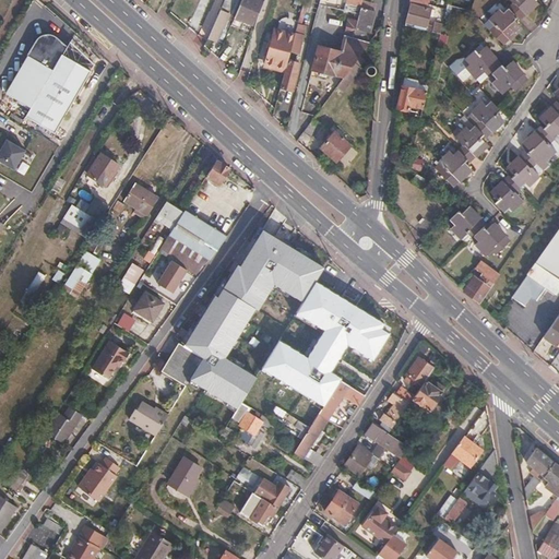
[(236,0),(225,0),(209,39),(216,43),(222,30),(223,30),(236,0)]
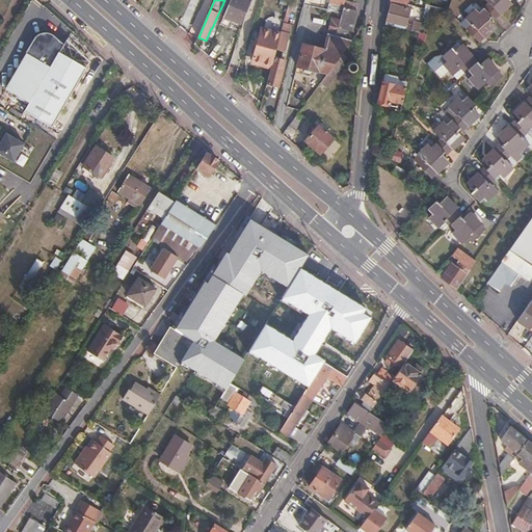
[(250,3),(243,0),(230,0),(223,17),(241,24),(250,3)]
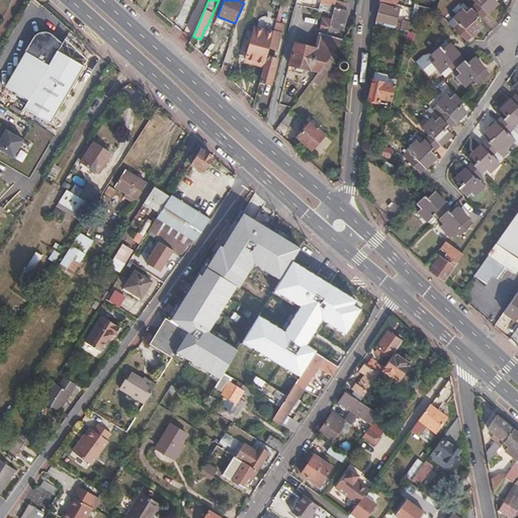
[(280,0),(278,9),(283,10),(291,12),(293,0),(280,0)]
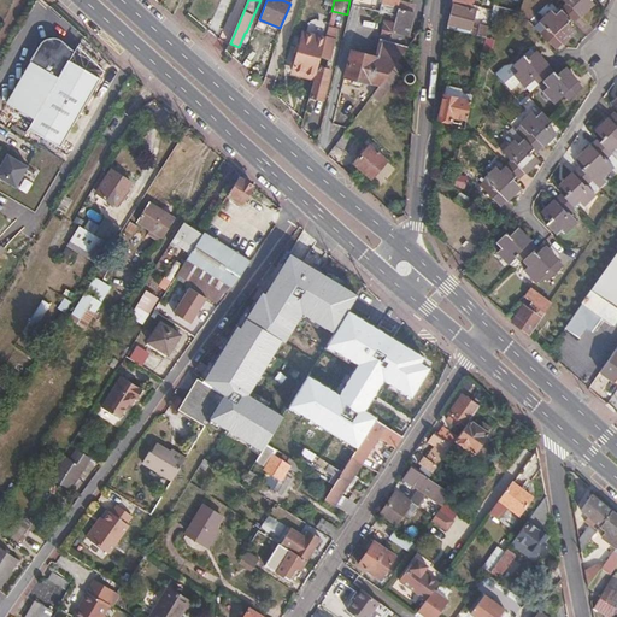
[(494,0),(493,10),(489,27),(487,33),(495,34),(503,0),(494,0)]
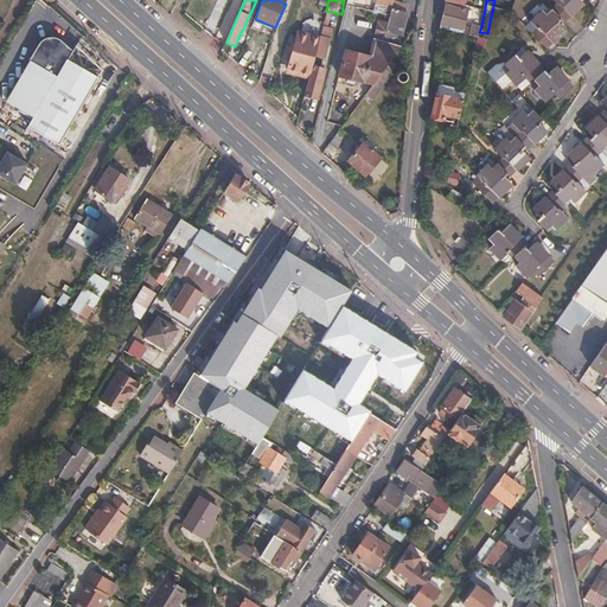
[(551,0),(556,4),(550,10),(545,14),(542,11),(530,23),(535,29),(530,33),(545,49),(551,43),(551,44),(558,37),(557,34),(563,29),(557,23),(561,19),(563,21),(569,14),(570,16),(577,10),(576,8),(582,2),(580,0),(551,0)]
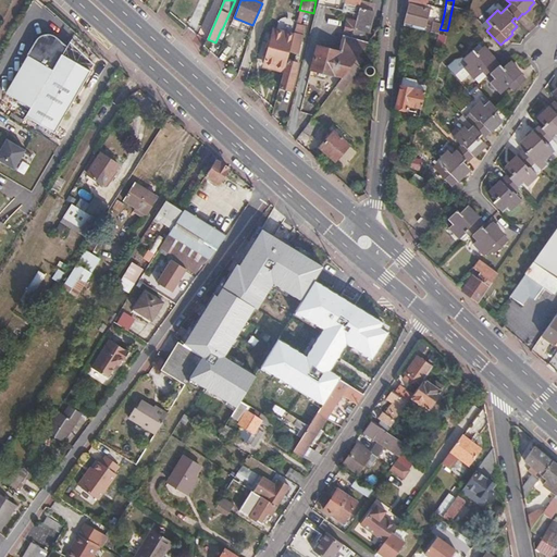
[(405,22),(425,27),(425,25),(429,15),(430,9),(410,4),(405,22)]
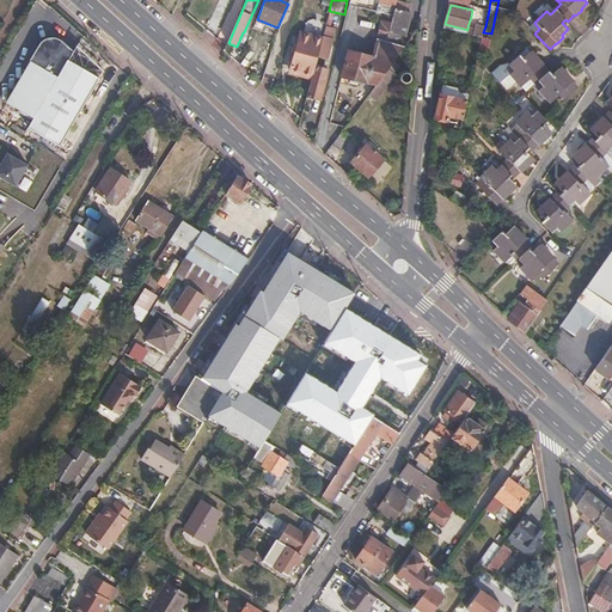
[(395,8),(392,16),(391,24),(390,29),(403,32),(404,32),(411,12),(395,8)]
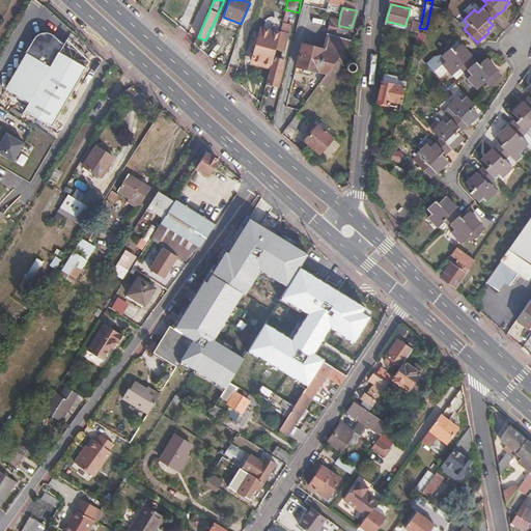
[(289,14),(285,12),(280,31),(289,33),(294,16),(289,14)]
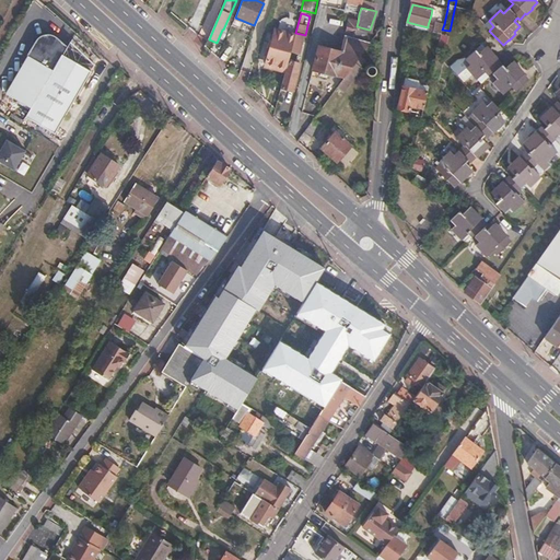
[(357,26),(358,22),(352,21),(349,20),(347,27),(356,30),(357,26)]
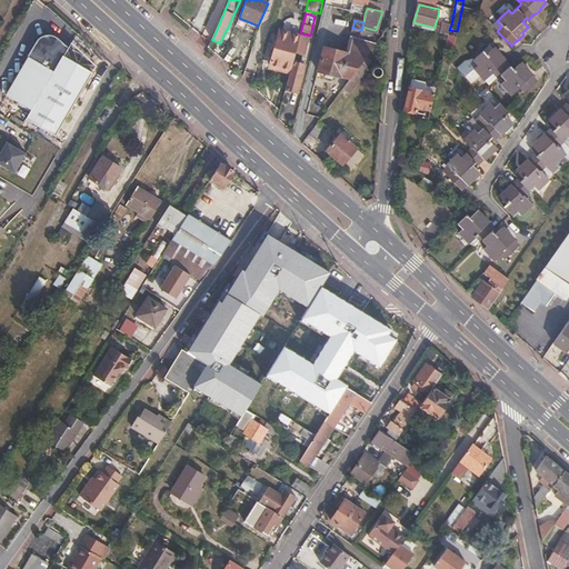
[(443,28),(435,26),(435,28),(433,31),(448,35),(449,30),(451,25),(446,23),(443,28)]
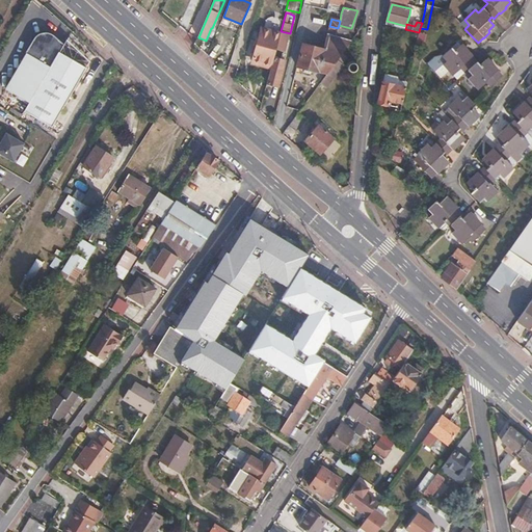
[(350,28),(339,25),(338,28),(336,35),(348,38),(350,28)]
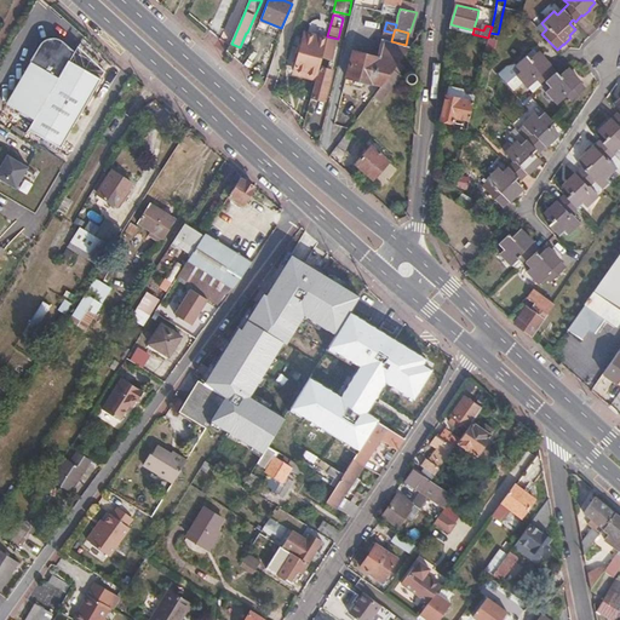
[(377,57),(371,82),(382,86),(399,62),(409,46),(406,45),(391,41),(394,33),(384,30),(377,57)]
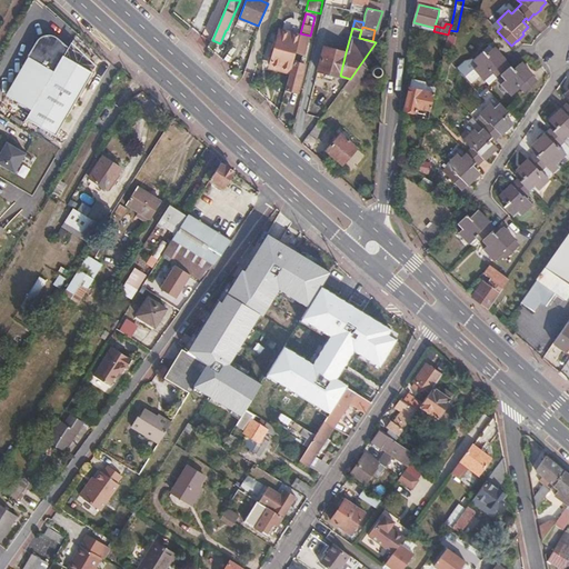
[(300,33),(298,40),(292,61),(299,62),(303,48),(307,48),(310,36),(300,33)]
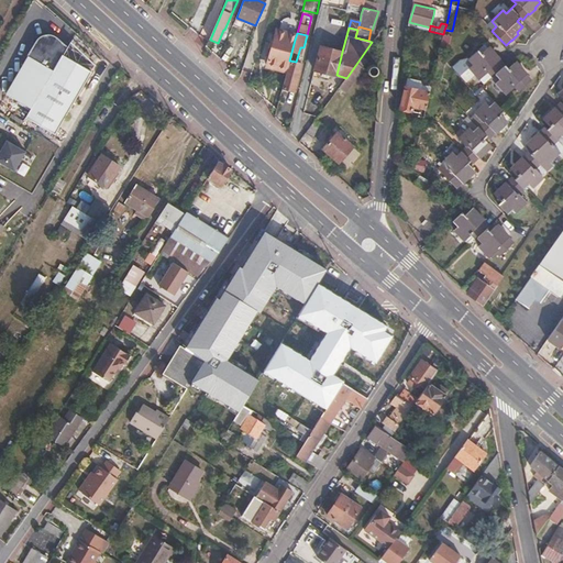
[(9,92),(34,107),(65,54),(69,45),(63,41),(57,37),(54,36),(53,35),(51,35),(47,35),(45,35),(42,36),(40,39),(39,40),(36,44),(39,45),(32,56),(31,56),(9,92)]
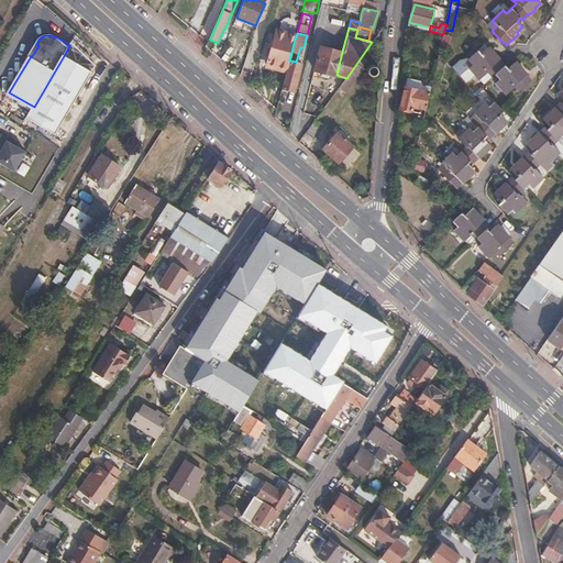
[(289,61),(295,40),(276,35),(265,68),(286,75),(287,68),(289,61)]
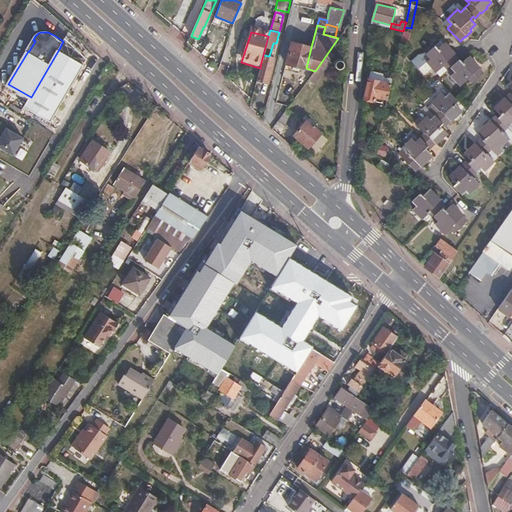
[(306,68),(311,47),(291,42),(286,63),(306,68)]
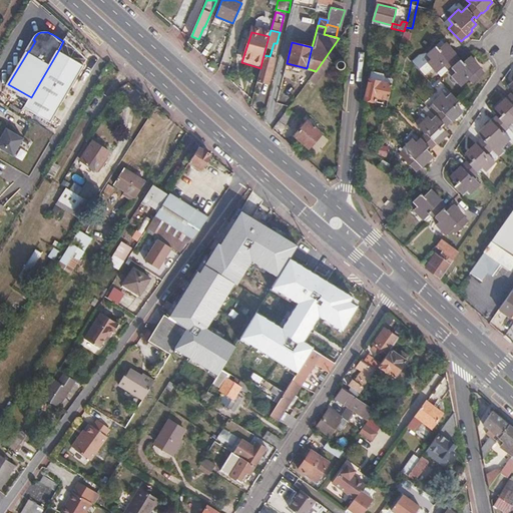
[(447,48),(442,44),(436,49),(434,46),(425,55),(430,59),(427,62),(437,72),(443,66),(448,70),(449,69),(453,74),(451,77),(460,87),(468,80),(472,85),(483,75),(477,69),(478,68),(472,62),(471,63),(466,58),(461,63),(458,60),(453,55),(454,54),(448,47),(447,48)]
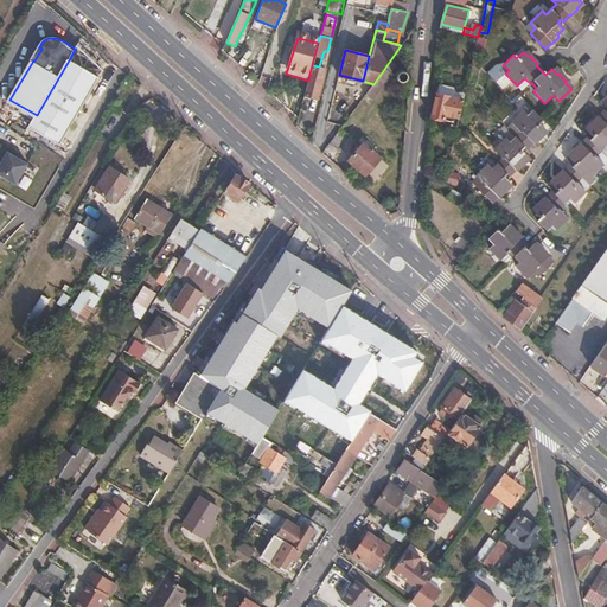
[(102,76),(71,58),(70,58),(37,115),(31,126),(63,145),(102,76)]
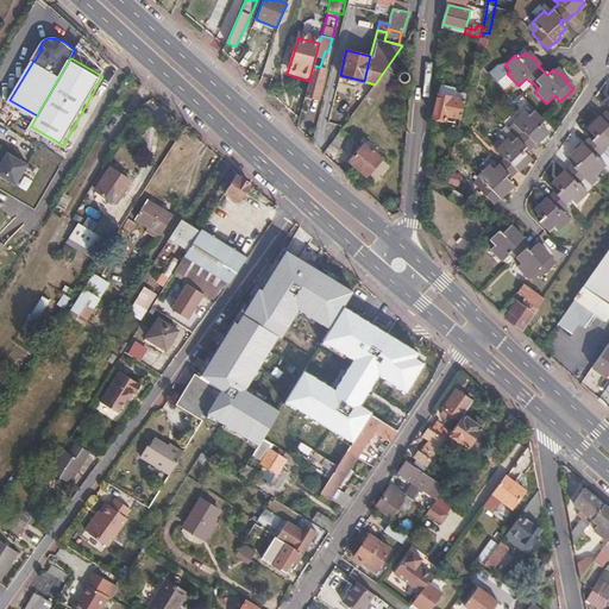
[(397,64),(391,61),(375,85),(365,95),(374,101),(394,74),(391,71),(397,64)]
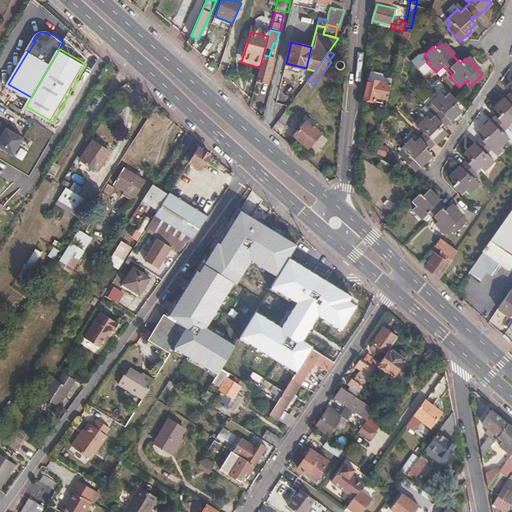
[(429,59),(424,55),(420,59),(424,63),(426,62),(429,59)]
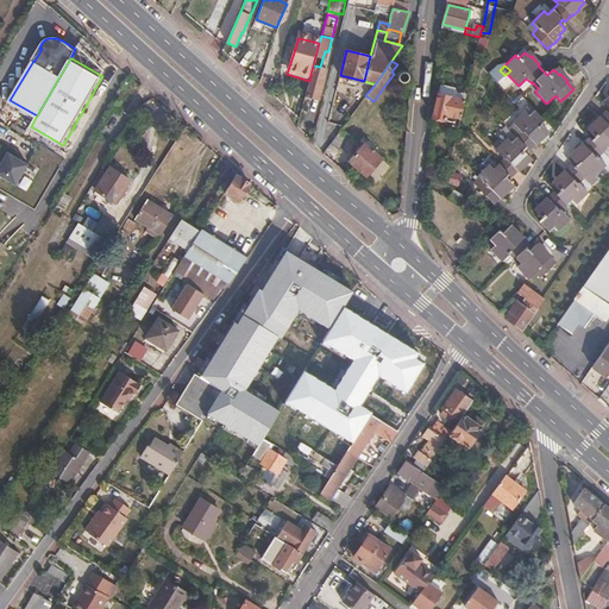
[(405,71),(402,71),(399,73),(397,74),(397,76),(397,79),(400,82),(402,82),(405,82),(407,81),(408,79),(408,75),(407,73),(405,71)]
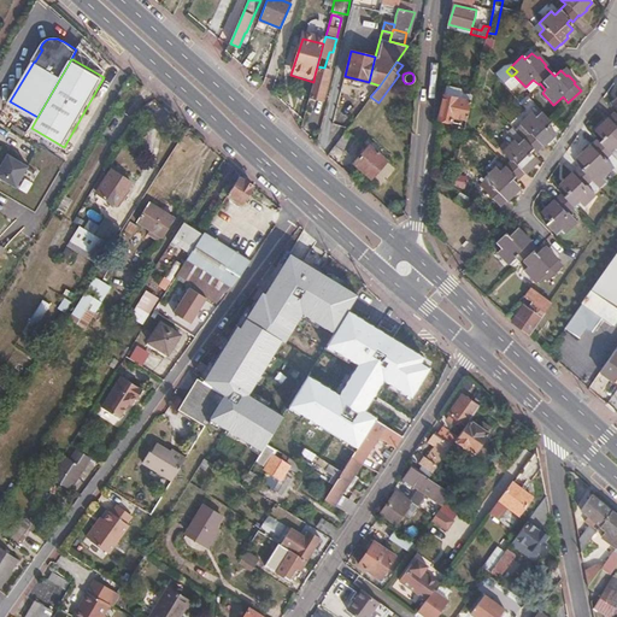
[(328,78),(315,75),(313,82),(309,98),(322,101),(328,78)]
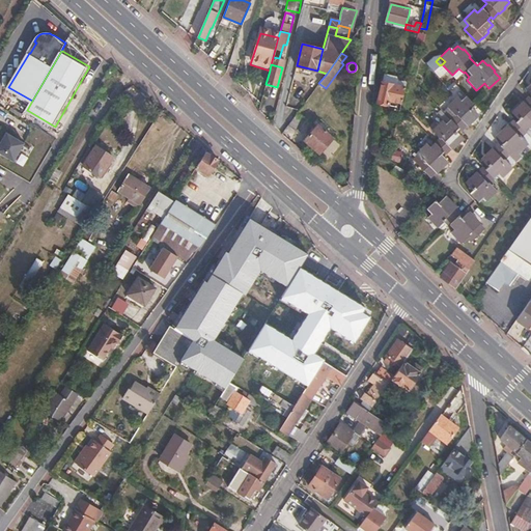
[(384,76),(382,82),(406,87),(408,78),(385,73),(384,76)]
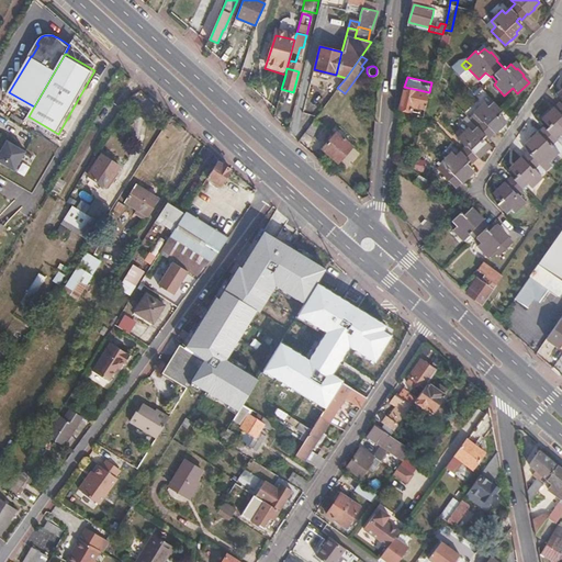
[(429,92),(404,87),(400,108),(425,113),(429,92)]
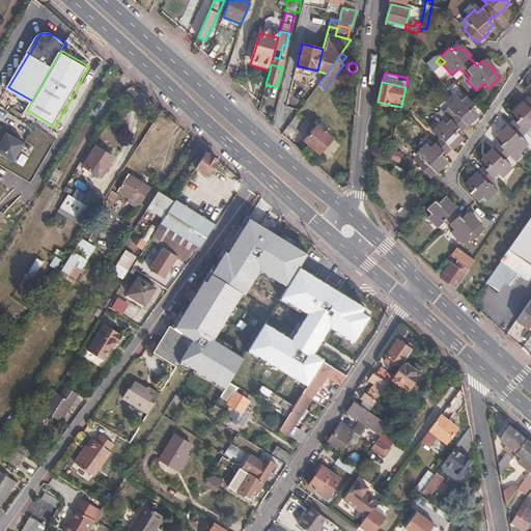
[(530,88),(529,90),(530,91),(530,99),(525,103),(524,102),(516,109),(519,111),(513,115),(519,121),(516,123),(514,121),(509,126),(502,132),(503,134),(499,138),(504,143),(500,146),(499,144),(493,150),(492,149),(486,156),(487,157),(482,161),(488,167),(484,170),(483,168),(477,174),(476,173),(470,179),(471,182),(467,186),(472,191),(469,194),(478,203),(483,199),(485,201),(497,191),(490,184),(494,179),(499,174),(501,177),(512,167),(511,165),(514,162),(509,156),(514,151),(518,155),(528,144),(524,139),(528,135),(526,133),(530,129),(530,88)]
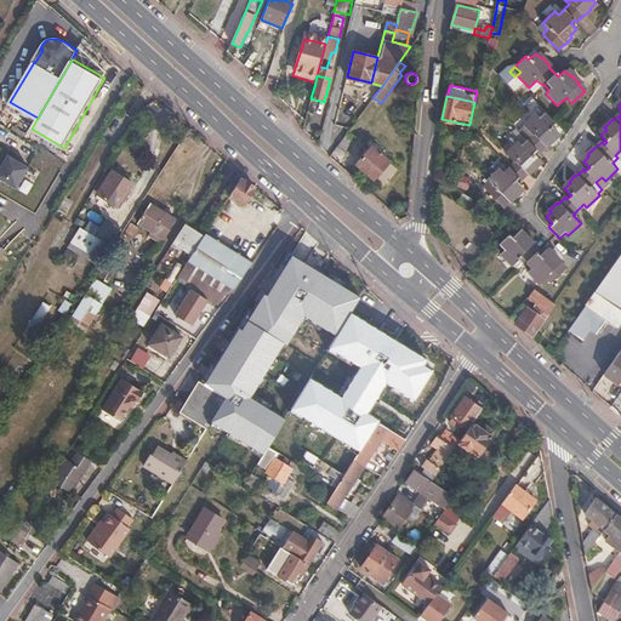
[(553,121),(543,110),(537,117),(534,113),(522,125),(530,134),(524,138),(519,144),(516,141),(503,153),(511,163),(506,167),(508,169),(502,174),(500,171),(483,188),(502,208),(508,201),(510,203),(517,195),(516,194),(522,189),(514,182),(518,178),(519,180),(527,174),(533,167),(533,165),(537,160),(531,153),(535,149),(536,152),(545,144),(545,146),(552,138),(551,137),(556,132),(550,125),(553,121)]
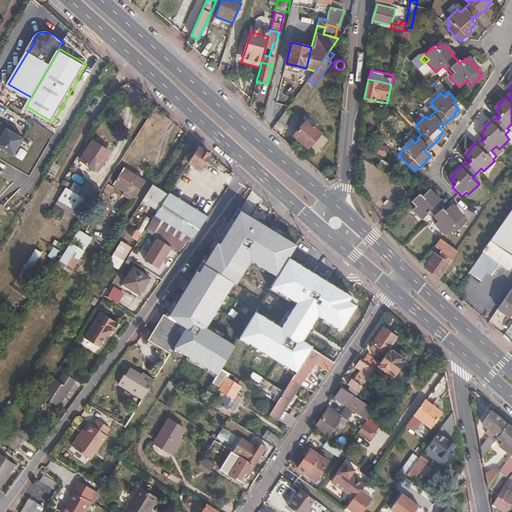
[(432,114),(423,106),(419,110),(425,116),(428,119),(432,114)]
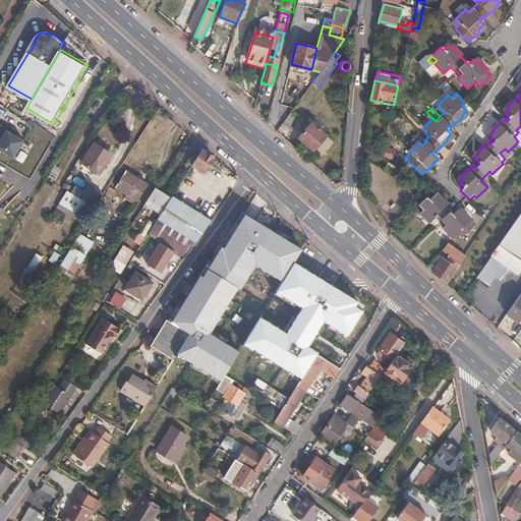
[(299,116),(292,110),(283,123),(290,128),(299,116)]
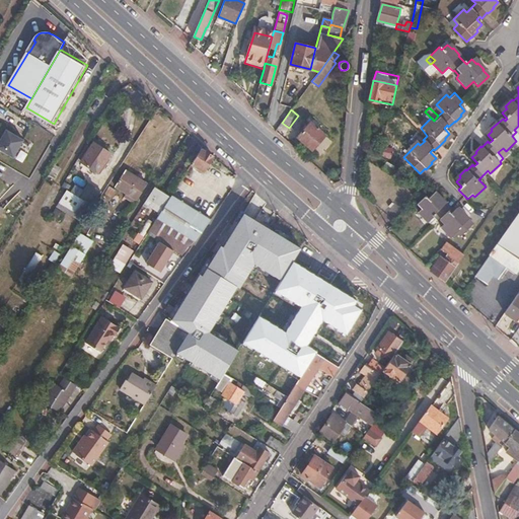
[(325,136),(310,123),(298,137),(313,150),(325,136)]
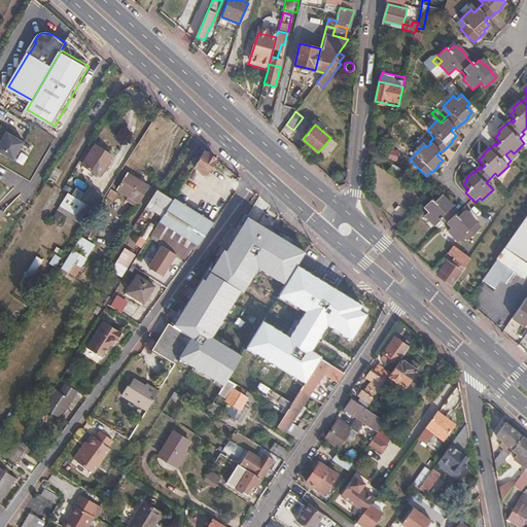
[(8,131),(0,143),(0,149),(14,159),(26,141),(8,131)]
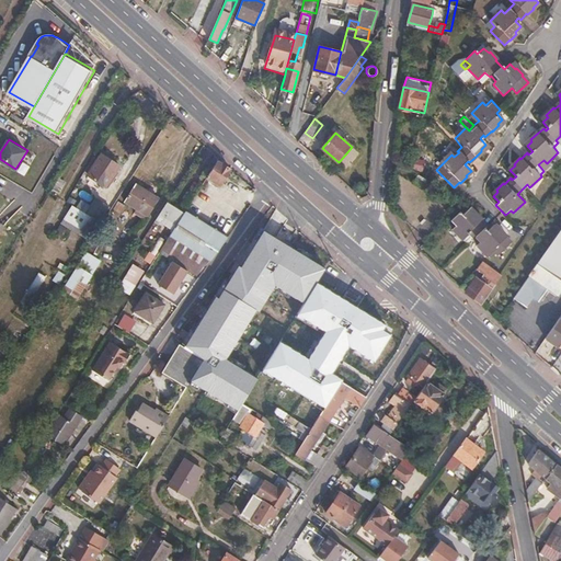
[(123,165),(104,155),(92,175),(110,186),(123,165)]
